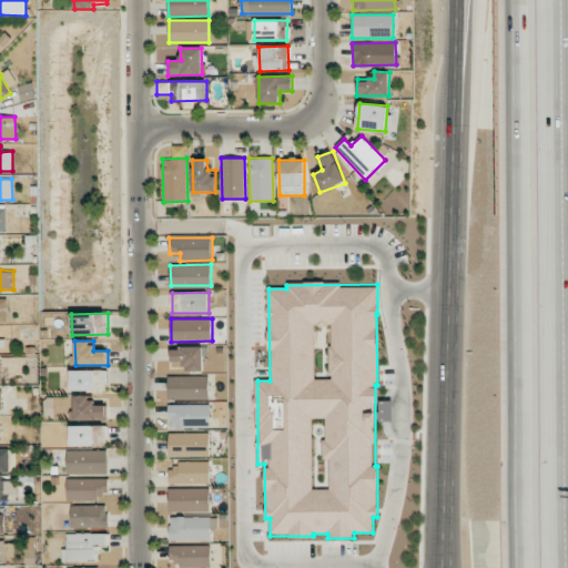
[(204,371),(204,347),(171,347),(171,369),(204,371)]
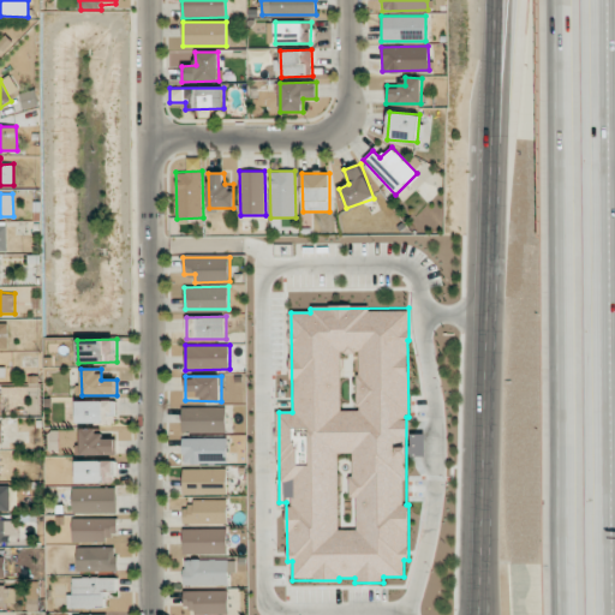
[(115,400),(76,401),(77,423),(115,423),(115,400)]
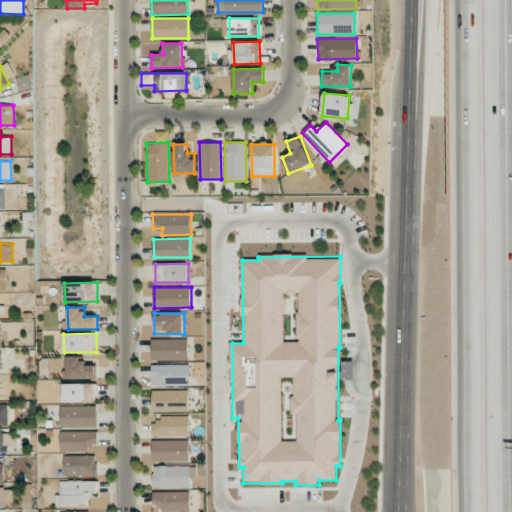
[(188,339),(152,339),(152,361),(188,360),(188,339)]
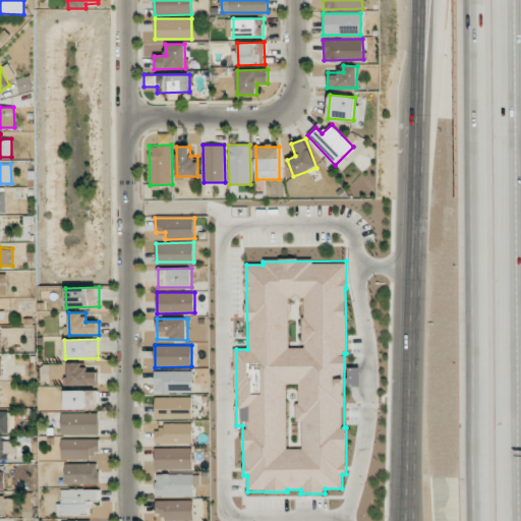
[(98,386),(98,371),(88,371),(88,364),(68,364),(68,385),(98,386)]
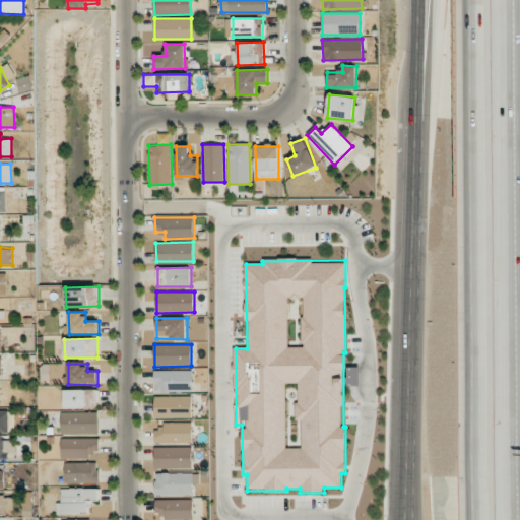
[(192,391),(192,370),(154,371),(154,392),(192,391)]
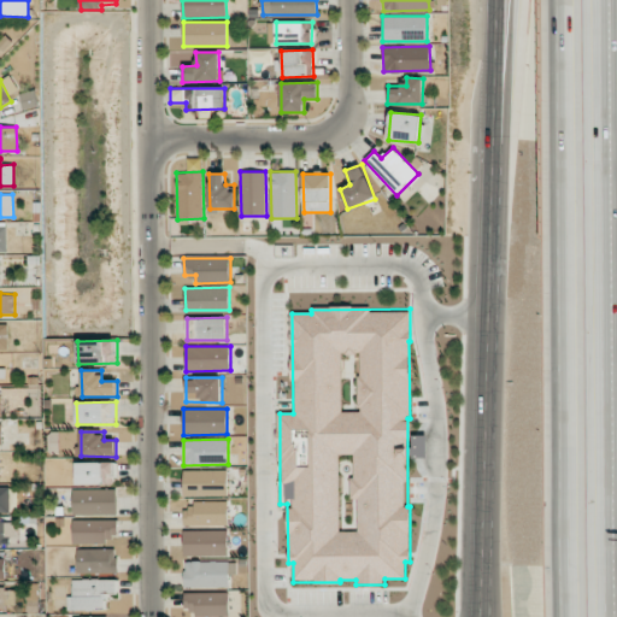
[(77,485),(116,485),(115,462),(76,463),(77,485)]
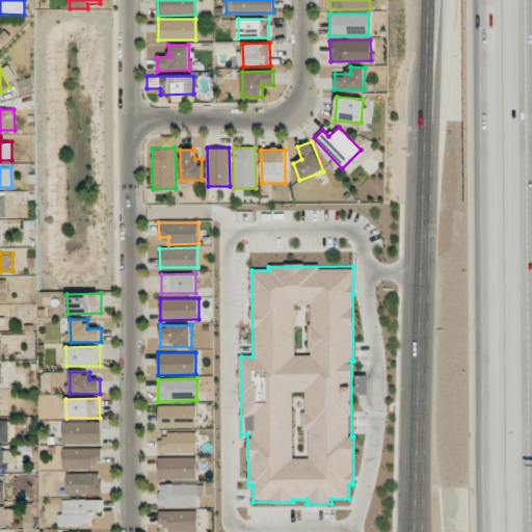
[(195,405),(158,406),(158,428),(196,427),(195,405)]
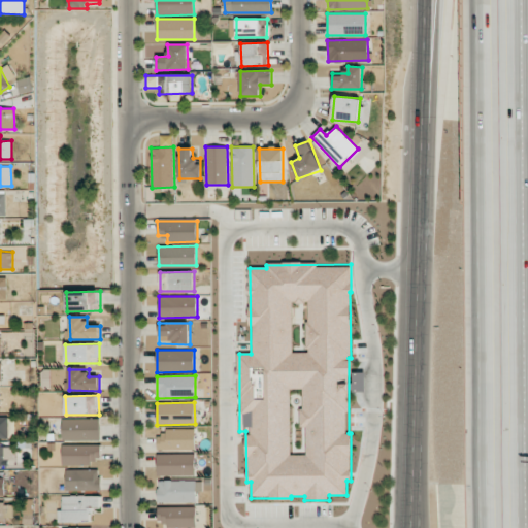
[(8,417),(0,417),(0,438),(8,438),(8,417)]
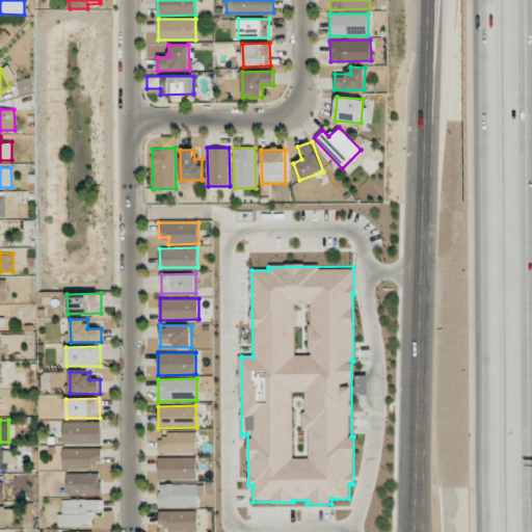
[(62,422),(63,445),(101,444),(101,421),(62,422)]
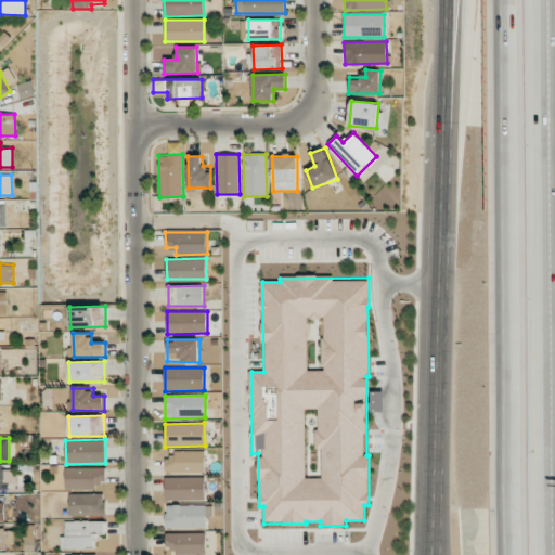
[(165,473),(205,473),(205,451),(175,451),(175,457),(165,457),(165,473)]
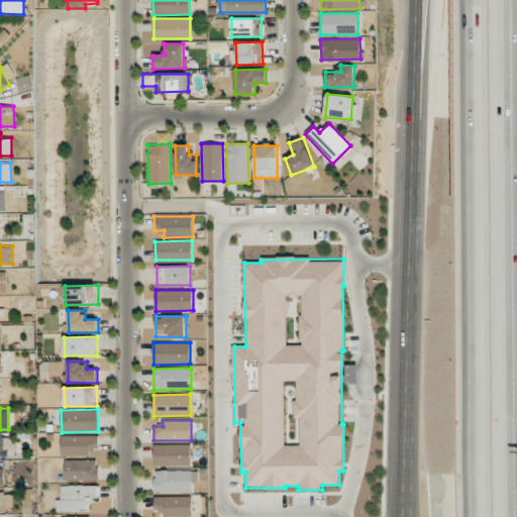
[(97,435),(61,436),(61,455),(97,455),(97,435)]
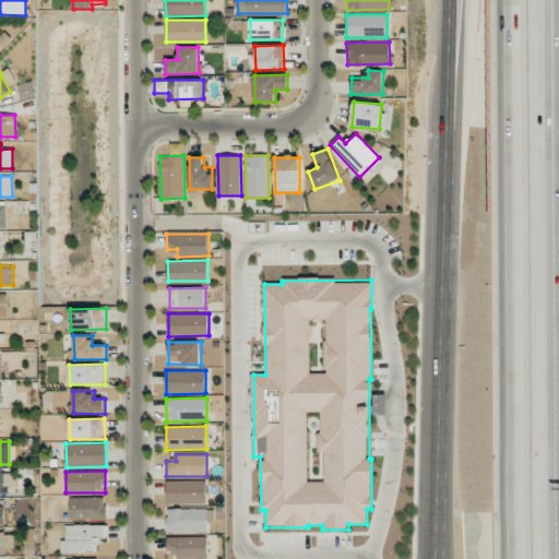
[(0,492),(4,494),(4,487),(14,487),(14,473),(0,472),(0,492)]
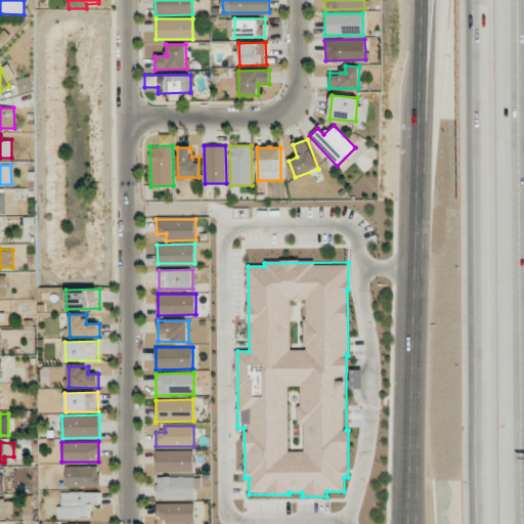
[(192,450),(156,451),(157,473),(193,472),(192,450)]
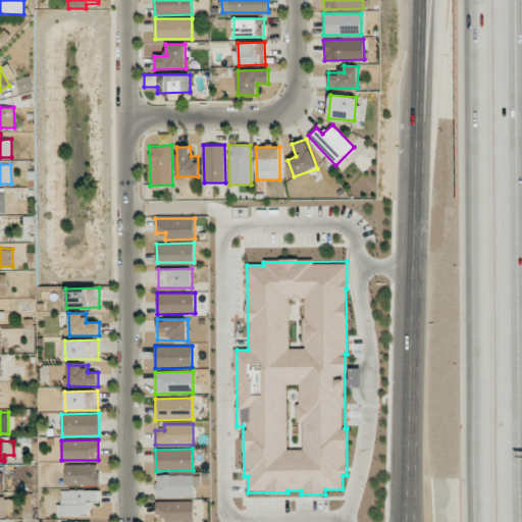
[(65,485),(99,484),(99,464),(65,465),(65,485)]
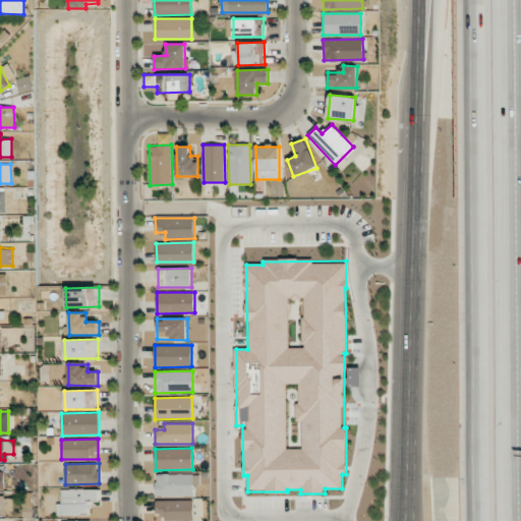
[(193,496),(193,485),(199,485),(198,474),(156,474),(156,496),(193,496)]
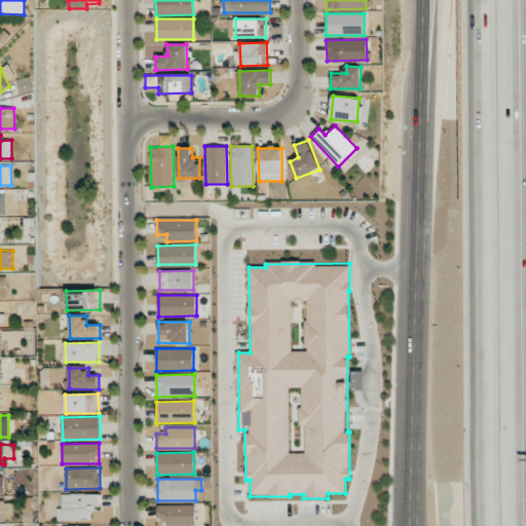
[(58,520),(89,521),(90,508),(100,508),(100,494),(63,493),(62,508),(58,508),(58,520)]
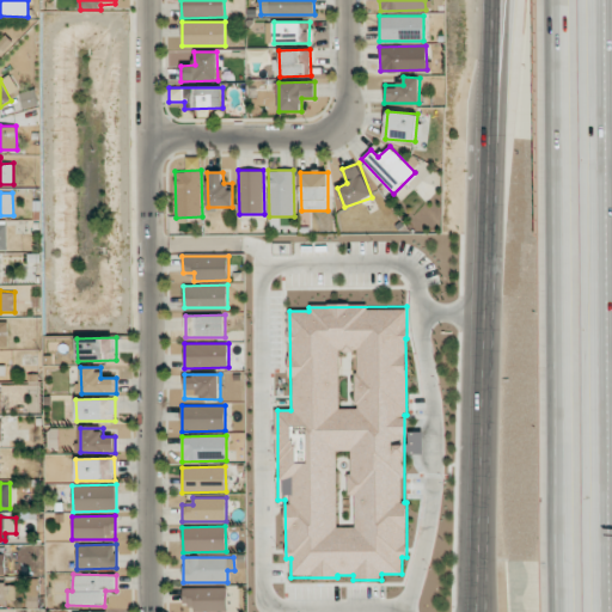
[(38,579),(26,579),(26,601),(40,600),(38,579)]
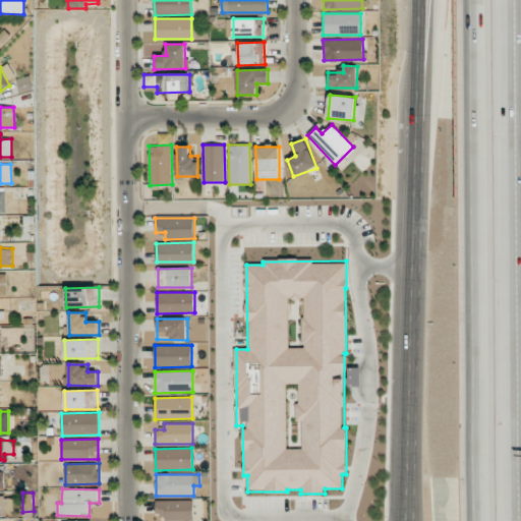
[(0,496),(0,512),(13,513),(13,497),(0,496)]
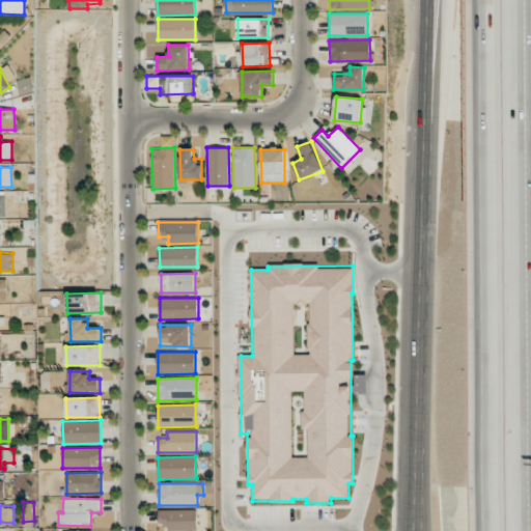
[(197,510),(160,509),(160,530),(196,530),(197,510)]
